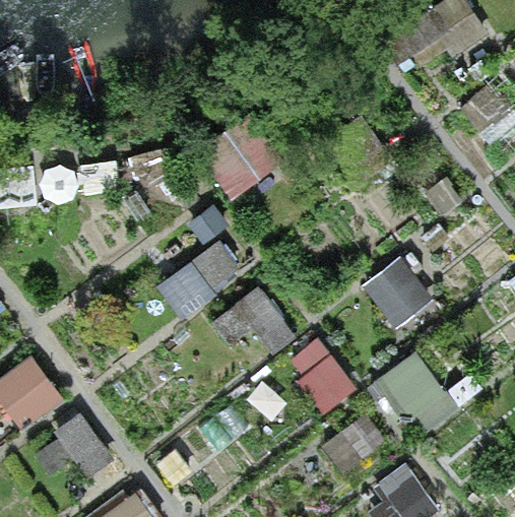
[(321,336),(293,353),(326,407),(355,390),(321,336)]
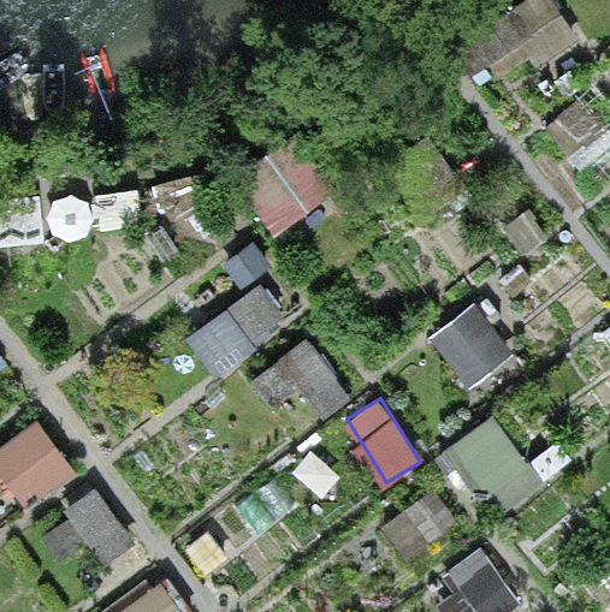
[(485,499),(527,461),(485,417),(444,456),(485,499)]
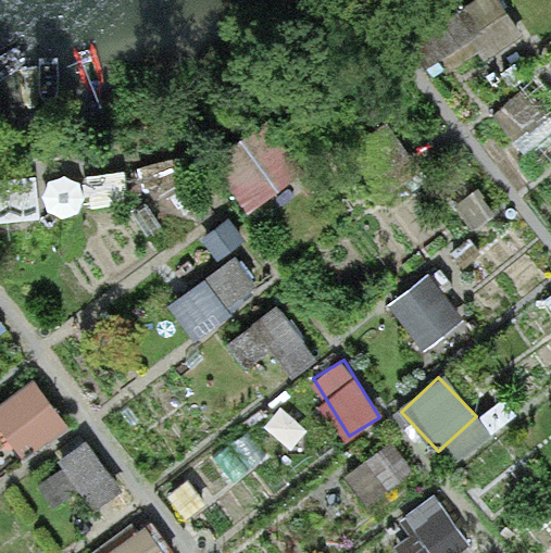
[(0,427),(17,456),(67,426),(39,379),(0,402),(0,427)]
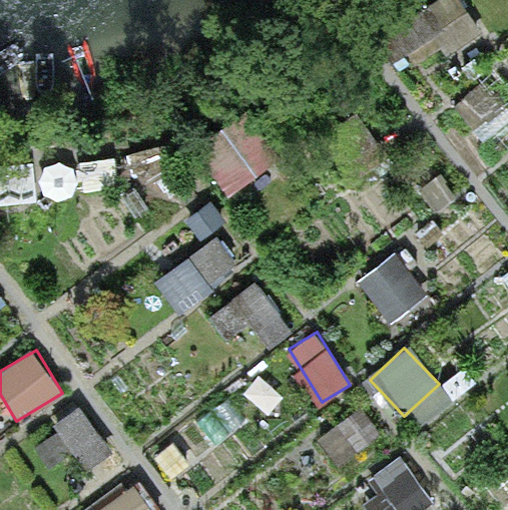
[(422,509),(429,506),(416,480),(370,502),(373,509),(422,509)]
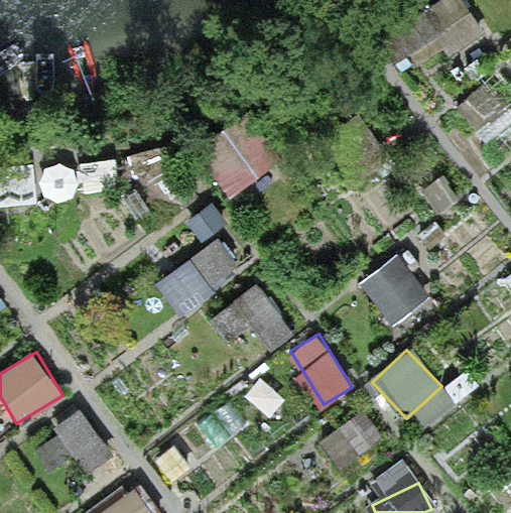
[(151,512),(137,488),(95,512),(151,512)]
